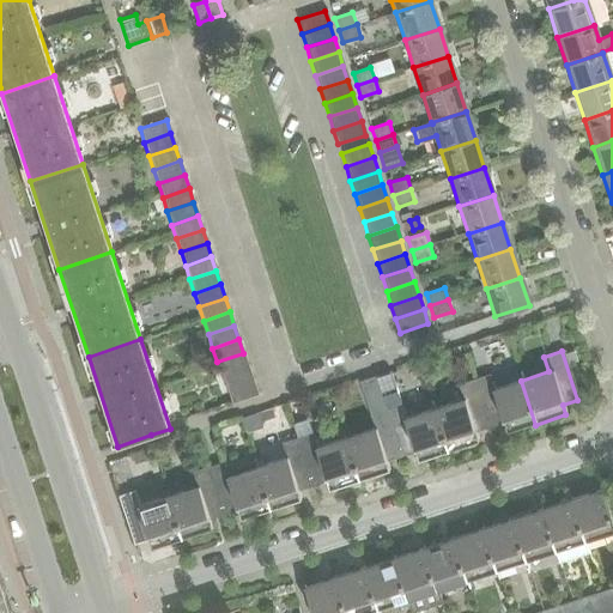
[(248,366),(243,353),(217,362),(222,376),(248,366)]
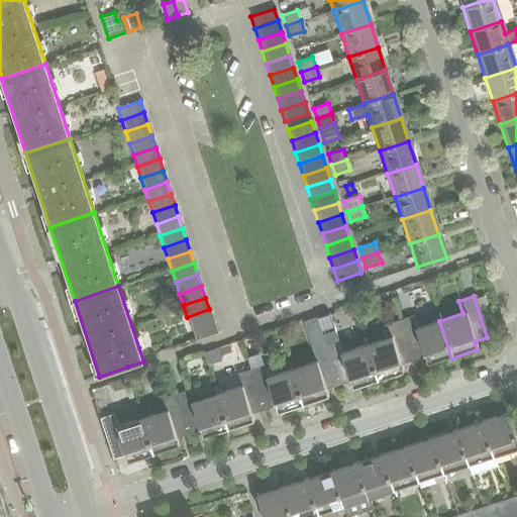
[(187,317),(191,328),(213,321),(209,309),(187,317)]
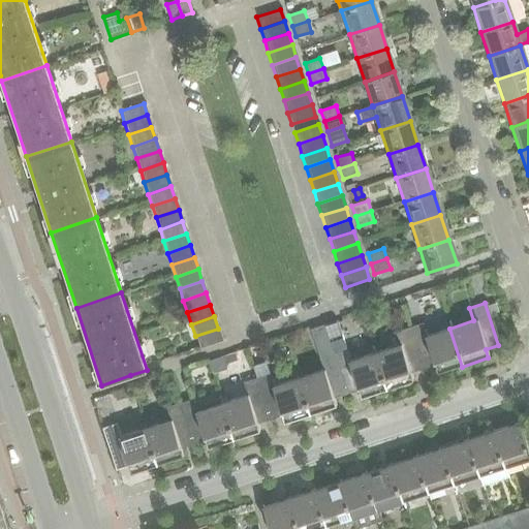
[(359,400),(385,392),(373,353),(348,362),(335,321),(321,325),(344,396),(356,392),(359,400)]
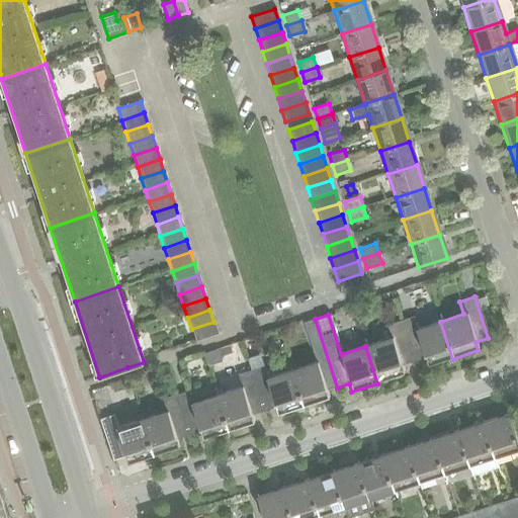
[(426,367),(452,359),(440,322),(416,330),(412,318),(411,317),(399,321),(412,362),(424,358),(426,367)]
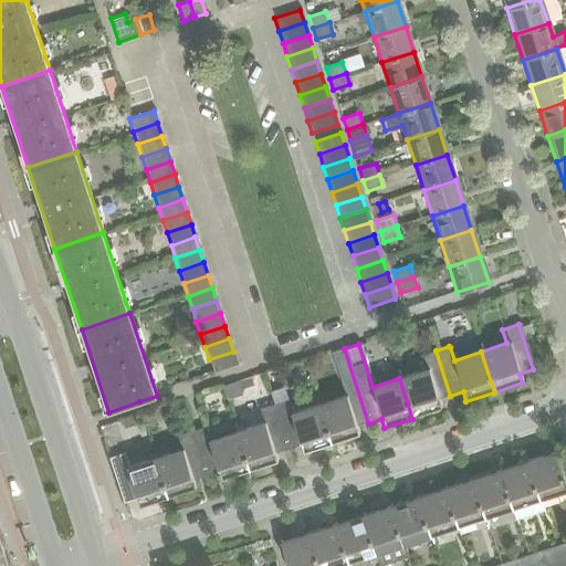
[(317,405),(329,446),(357,436),(355,428),(368,423),(344,348),(329,353),(339,383),(344,397),(317,405)]
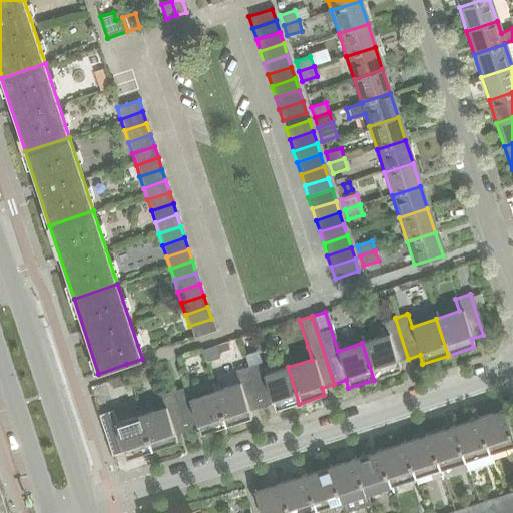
[(362,343),(374,380),(399,371),(396,363),(408,359),(395,318),(381,322),(386,335),(362,343)]
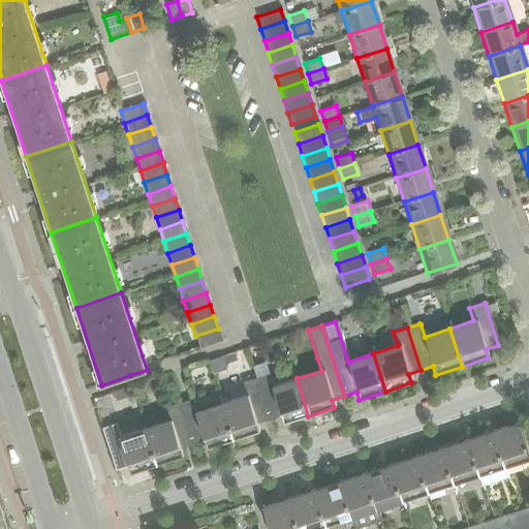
[(221,340),(218,329),(195,336),(199,347),(221,340)]
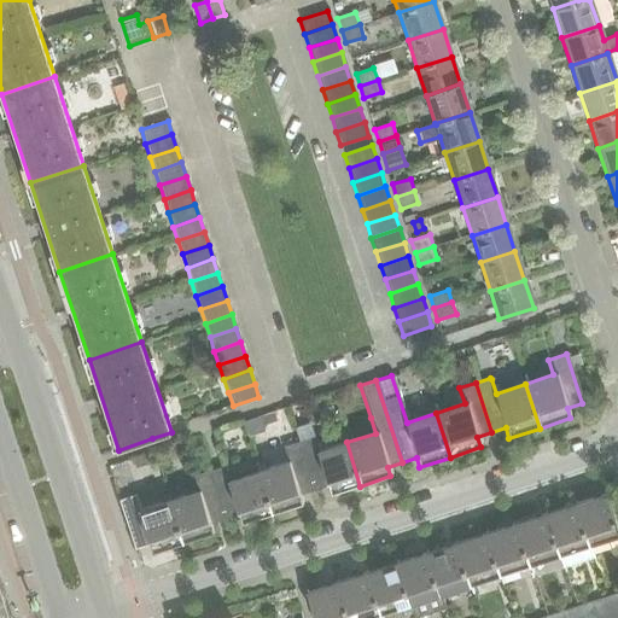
[(260,417),(244,423),(249,437),(264,431),(260,417)]
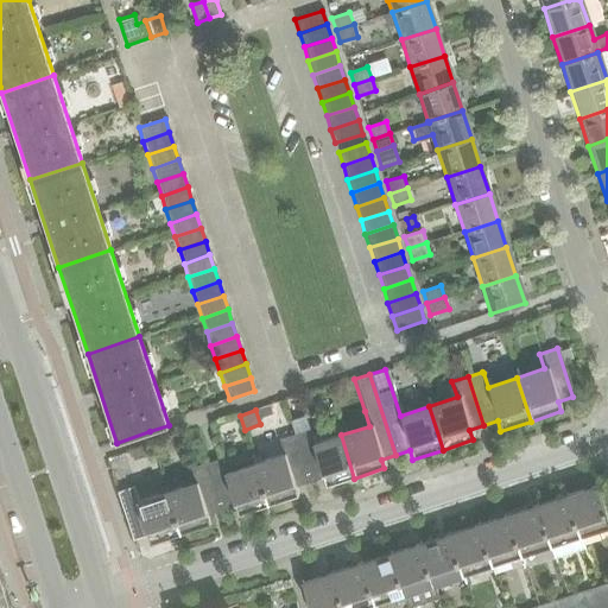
[(354,479),(341,435),(312,444),(308,430),(292,435),(308,483),(322,479),(325,488),(354,479)]
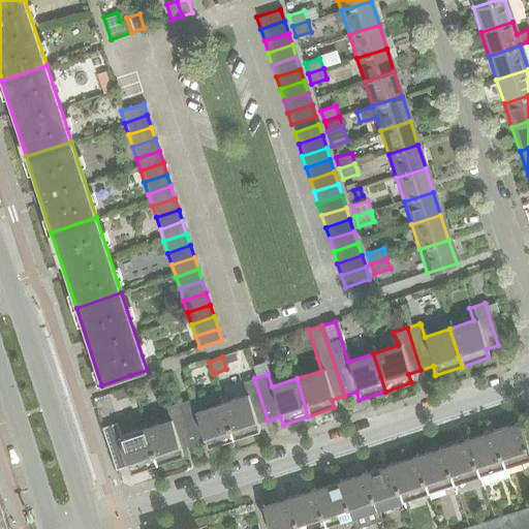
[(268,421),(254,378),(241,383),(245,396),(220,404),(231,441),(258,433),(255,425),(268,421)]
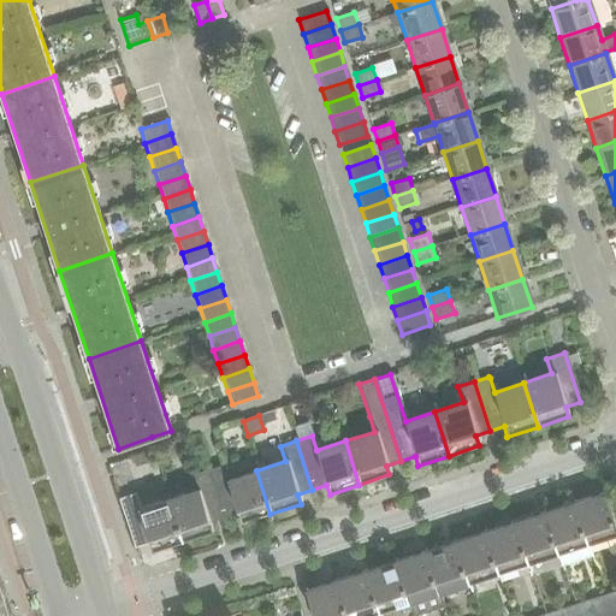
[(176,446),(166,450),(169,458),(178,455),(176,446)]
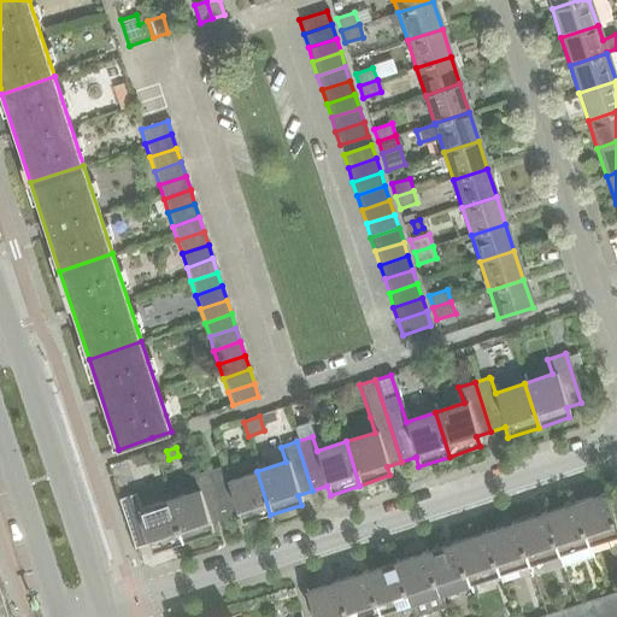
[(270,515),(257,471),(229,481),(223,465),(206,470),(223,519),(236,515),(240,524),(270,515)]
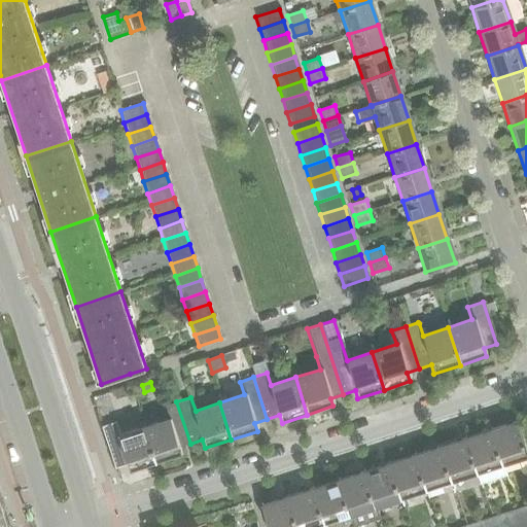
[(167,419),(142,427),(153,462),(179,454),(176,448),(190,444),(176,401),(163,407),(167,419)]
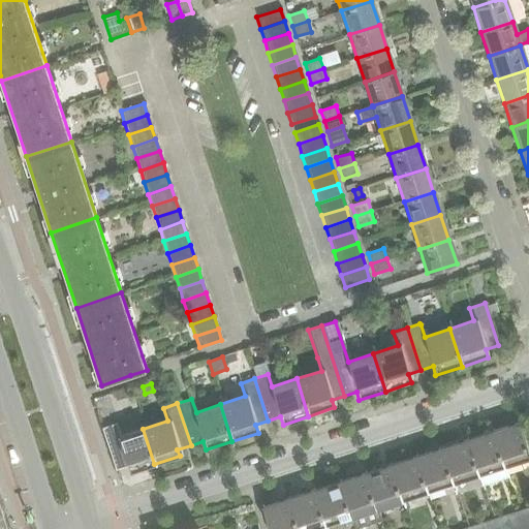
[(517,421),(491,429),(503,467),(528,458),(517,421)]
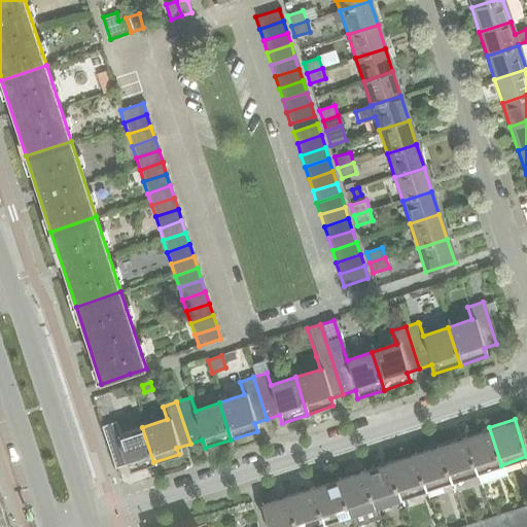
[(115,467),(129,463),(131,470),(153,462),(142,427),(120,434),(115,422),(102,426),(115,467)]
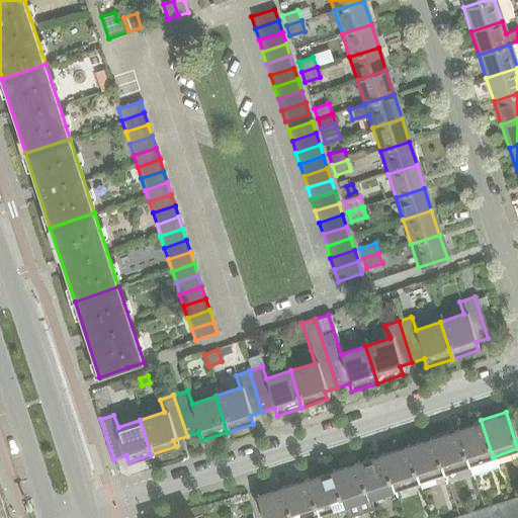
[(467,465),(493,457),(481,420),(455,429),(467,465)]
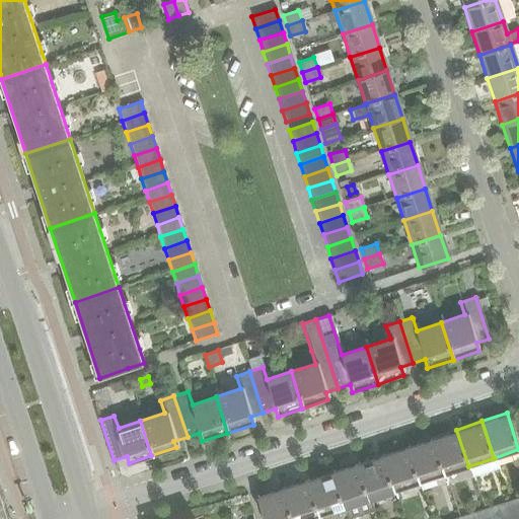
[(443,474),(468,466),(456,430),(431,438),(443,474)]
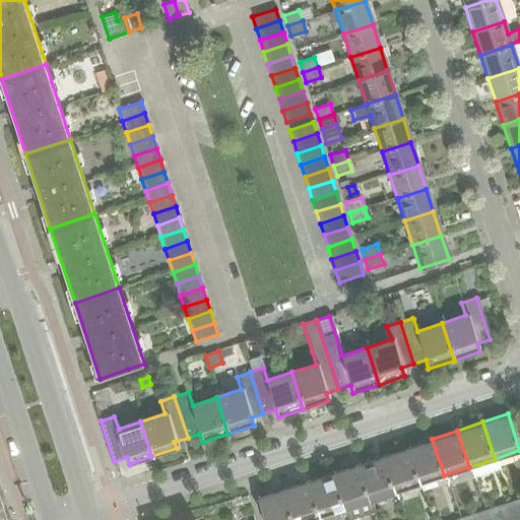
[(444,475),(432,439),(406,447),(419,483),(444,475)]
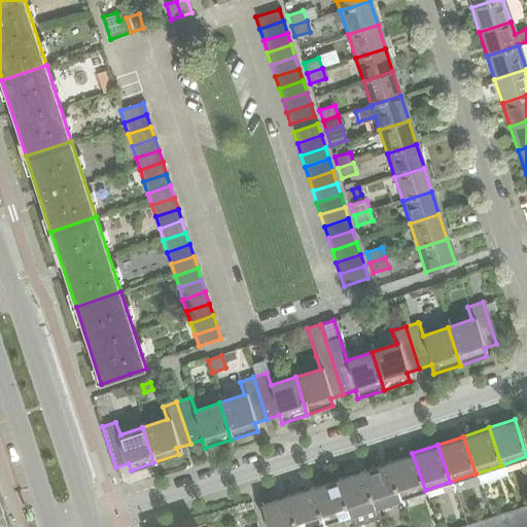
[(425,490),(412,453),(387,461),(399,499),(425,490)]
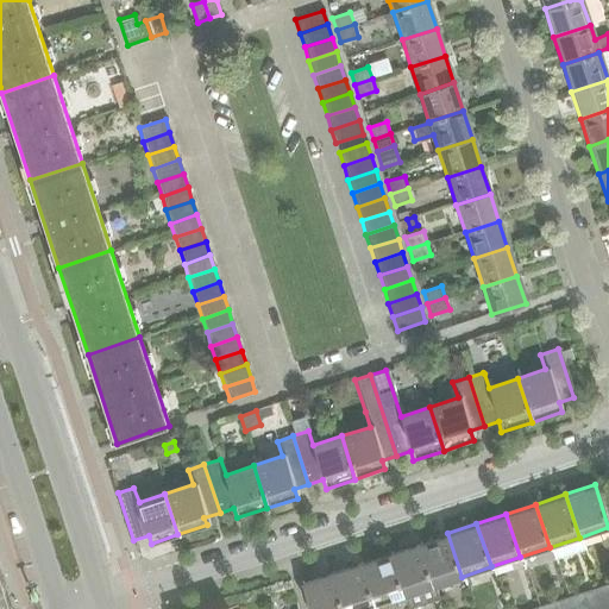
[(462,577),(447,533),(418,542),(432,586),(462,577)]
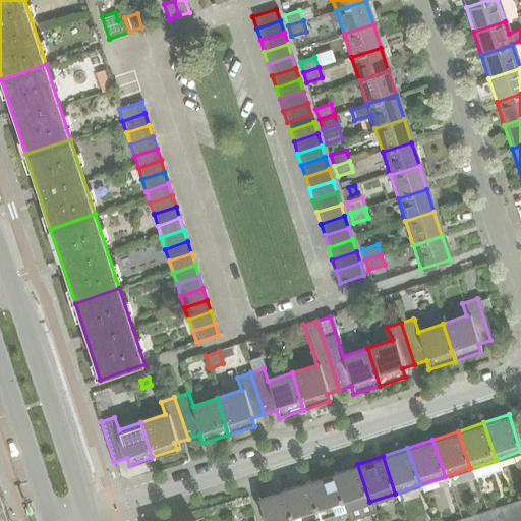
[(357,464),(332,473),(345,510),(348,520),(373,512),(369,502),(357,464)]
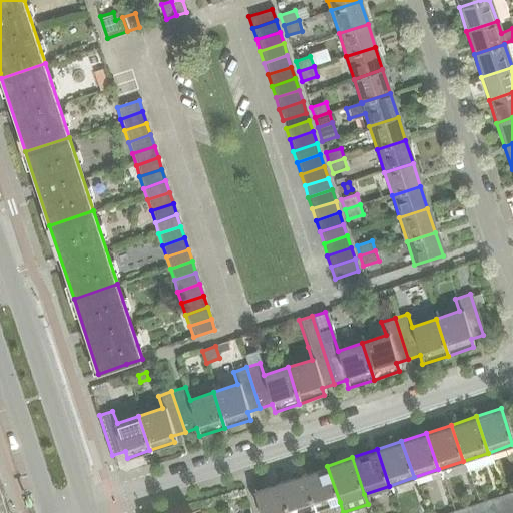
[(327,466),(303,474),(315,510),(340,502),(327,466)]
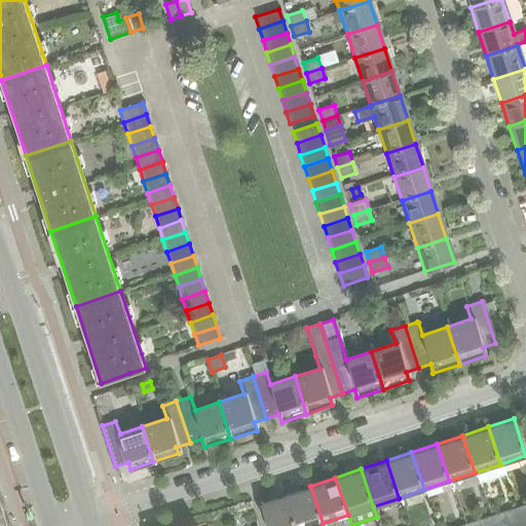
[(295,525),(314,525),(323,523),(310,486),(285,494),(295,525)]
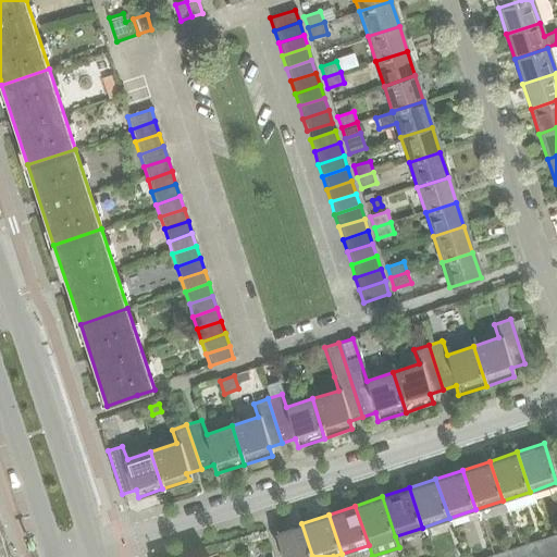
[(274,533),(282,556),(312,556),(301,523),(274,533)]
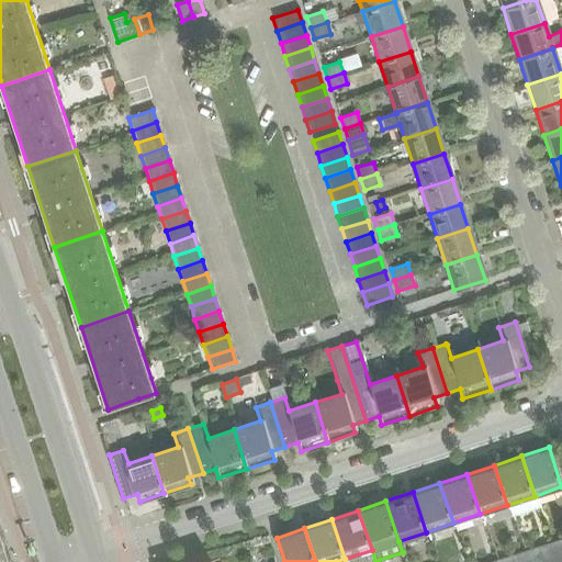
[(561,561),(561,538),(549,542),(555,561),(561,561)]
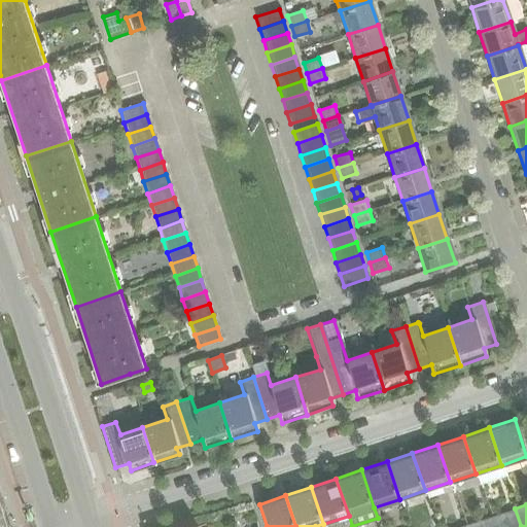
[(521,526),(515,508),(490,517),(493,526),(521,526)]
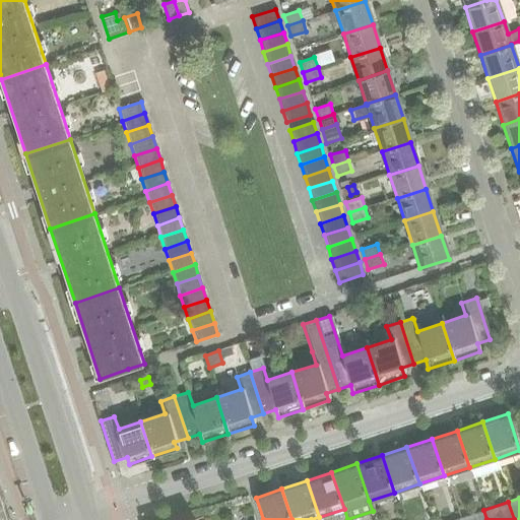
[(486,519),(483,510),(471,514),(472,519),(486,519)]
